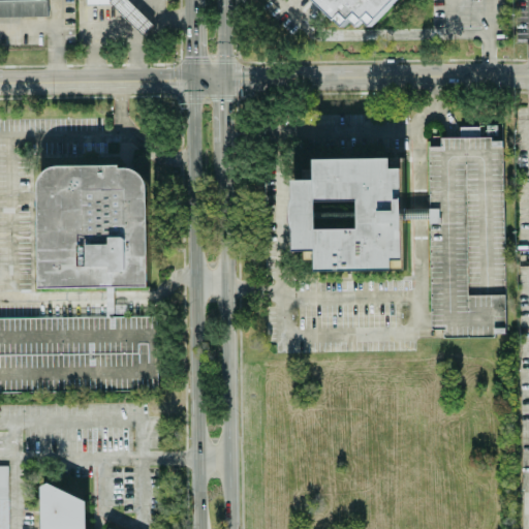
[(0,0),(0,17),(49,17),(48,0),(0,0)]
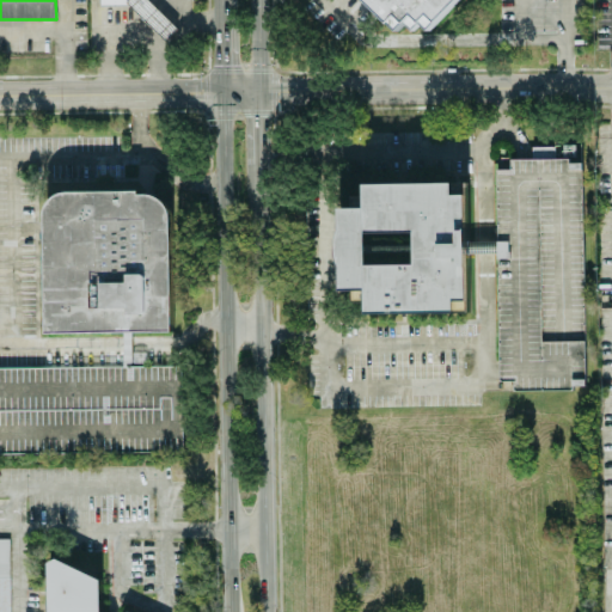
[(98,0),(99,6),(128,5),(165,42),(178,28),(150,0),(98,0)]
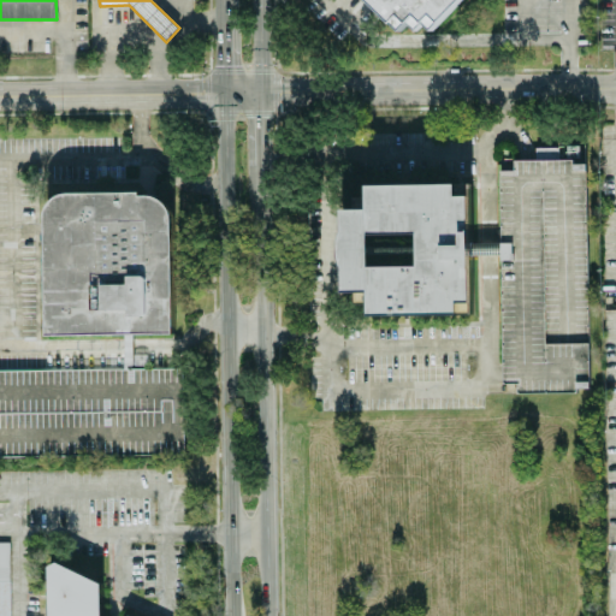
[(367,0),(400,31),(408,23),(415,31),(424,23),(432,31),(461,0),(367,0)]
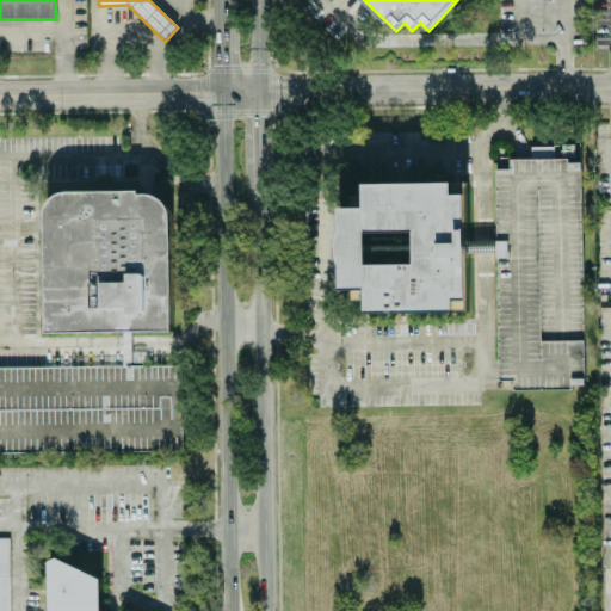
[(498,381),(512,381),(512,390),(572,389),(572,384),(582,384),(580,159),(510,160),(510,170),(495,170),(498,381)]
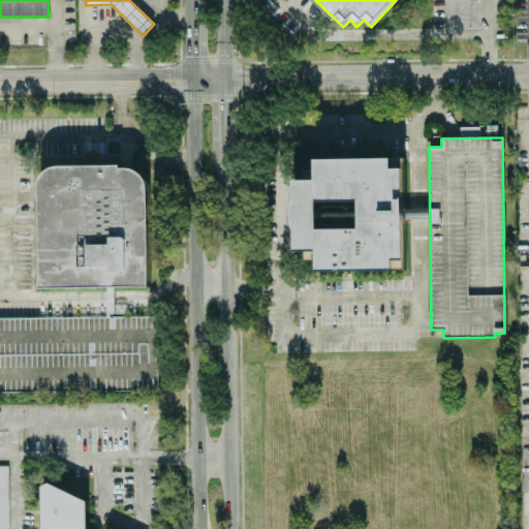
[(317,271),(394,271),(394,258),(403,258),(404,168),(393,168),(393,159),(316,158),(316,180),(294,180),(294,251),(307,251),(307,255),(317,255),(317,271)]
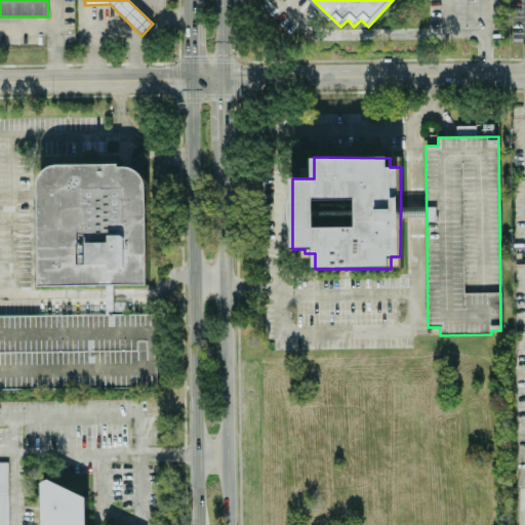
[(41,286),(106,285),(106,295),(112,295),(112,285),(148,284),(146,164),(39,166),(41,286)]
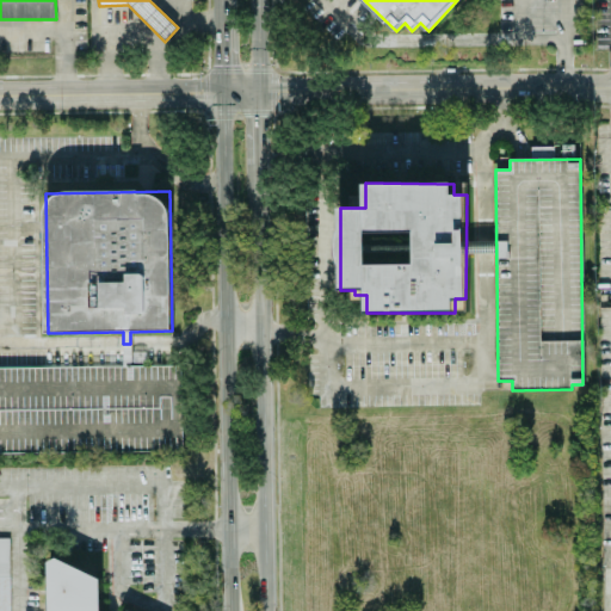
[(0,368),(0,454),(152,449),(152,448),(164,446),(164,436),(178,434),(178,419),(164,420),(164,411),(180,409),(178,364),(123,366),(123,364),(0,368)]
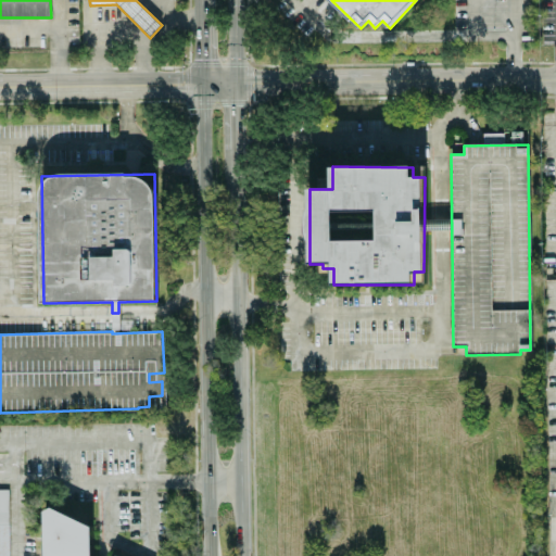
[(0,555),(9,555),(9,490),(0,489),(0,555)]
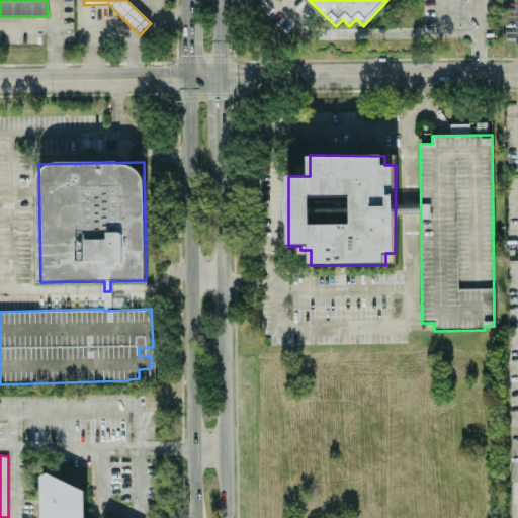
[(85,517),(85,491),(49,475),(41,475),(41,517),(85,517)]
